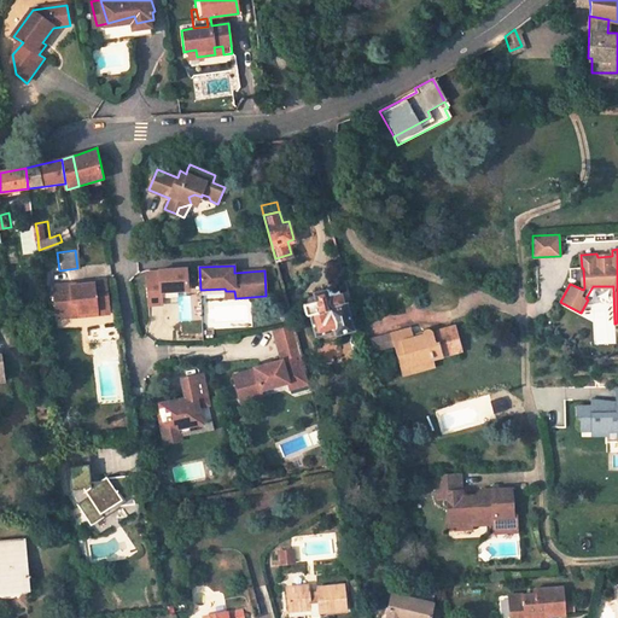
[(159,269),(159,275),(147,275),(149,304),(178,303),(178,290),(187,290),(186,268),(159,269)]
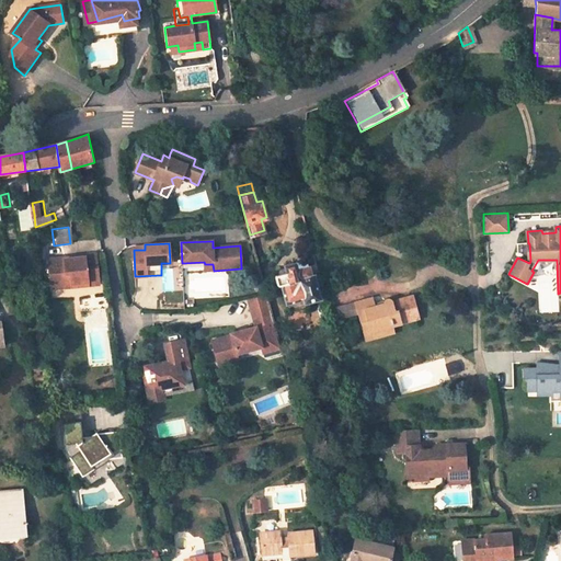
[(88,282),(98,281),(94,255),(71,259),(47,261),(49,286),(59,285),(60,289),(88,285),(88,282)]
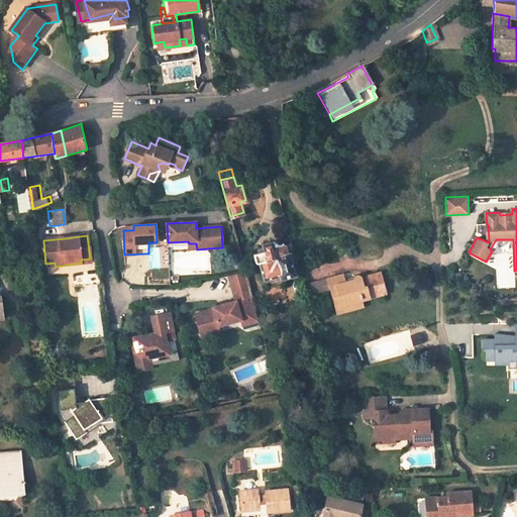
[(287,251),(285,242),(273,245),(272,240),(262,242),(264,248),(252,251),(254,263),(259,262),(264,278),(280,274),(281,277),(295,273),(290,250),(287,251)]
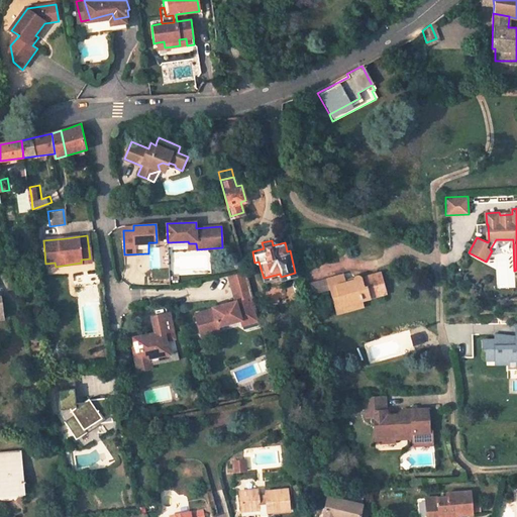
[(294,249),(292,241),(285,242),(287,251),(290,250),(294,249)]
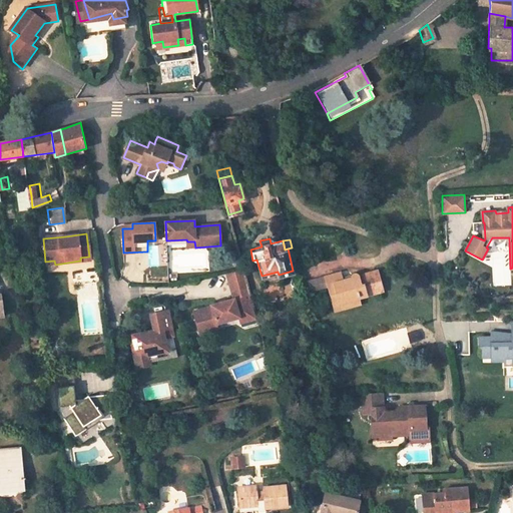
[(250,315),(245,295),(249,294),(242,269),(226,273),(234,300),(227,302),(226,301),(218,303),(218,304),(203,309),(195,317),(197,327),(201,326),(217,329),(223,322),(238,317),(247,321),(250,315)]
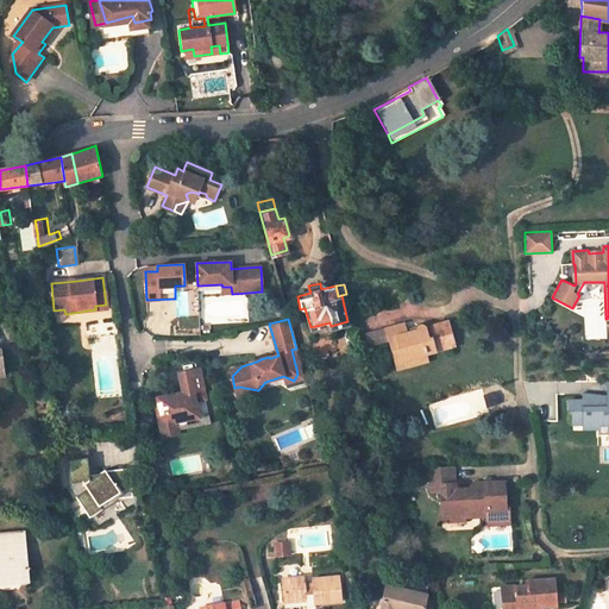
[(403,321),(385,326),(391,350),(396,349),(401,365),(426,358),(425,351),(453,344),(446,319),(425,326),(421,322),(416,324),(415,328),(406,331),(403,321)]
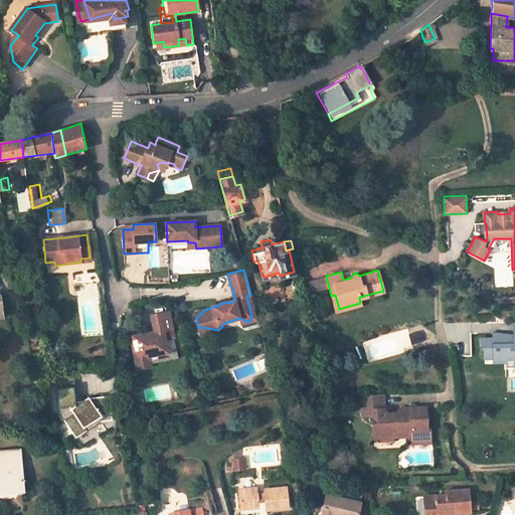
[(100,282),(98,272),(70,276),(72,286),(100,282)]
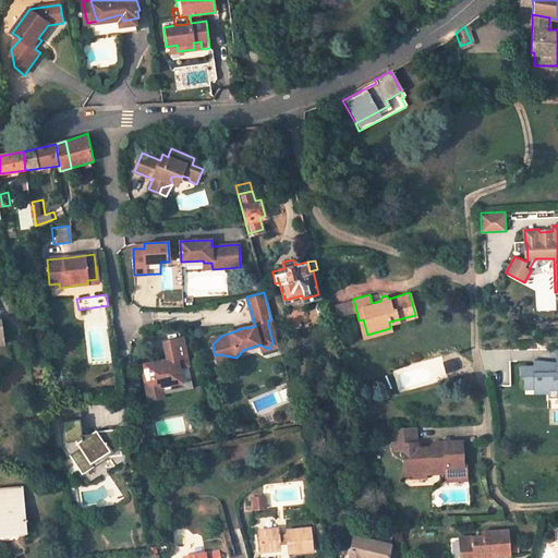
[(338,315),(355,310),(353,299),(335,304),(338,315)]
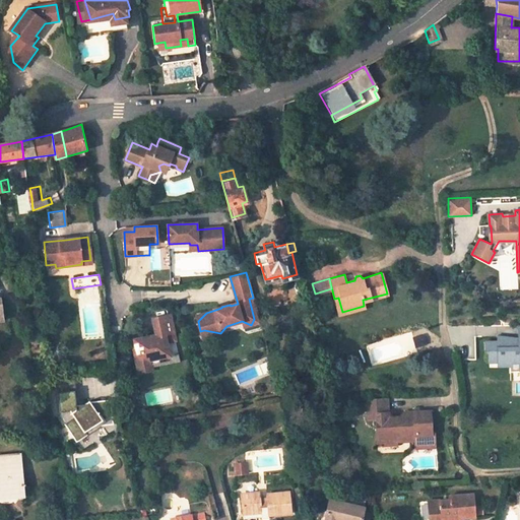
[(251,325),(259,323),(253,298),(249,299),(254,319),(251,325)]
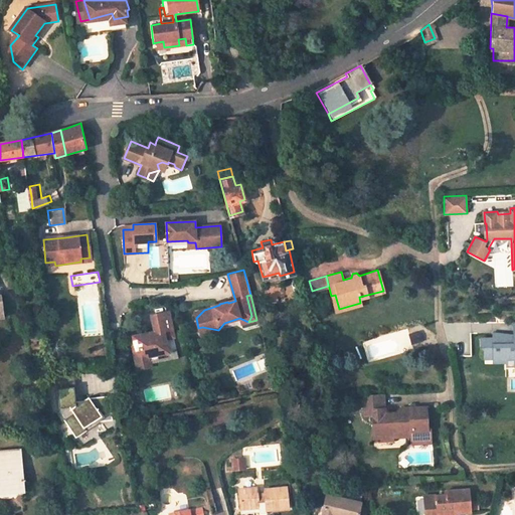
[(335,295),(331,296),(335,310),(339,309),(335,295)]
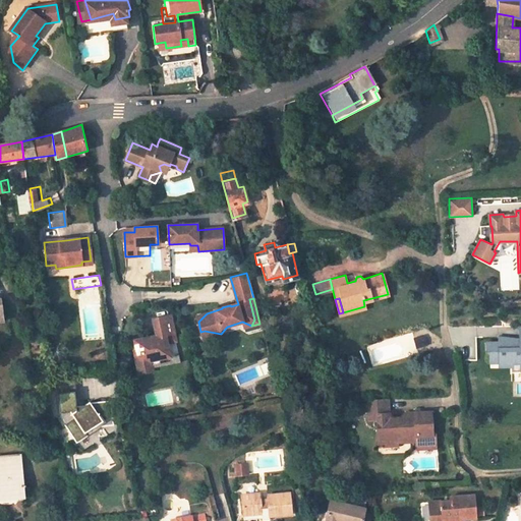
[(198,322),(207,313),(196,315),(198,322)]
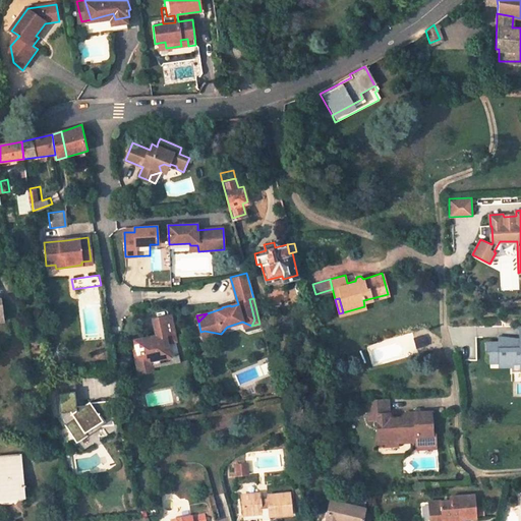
[(134,343),(132,344),(136,366),(151,363),(150,359),(161,357),(169,355),(166,342),(175,340),(170,314),(153,317),(156,335),(154,338),(150,339),(147,337),(134,339),(134,343)]
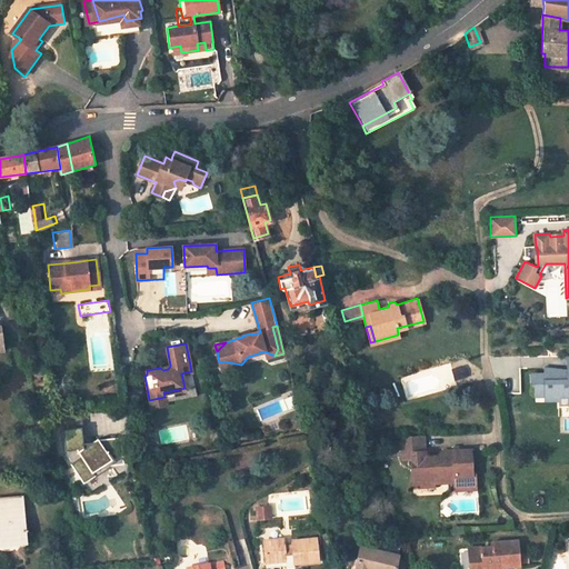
[(221,370),(241,365),(223,361),(219,362),(221,370)]
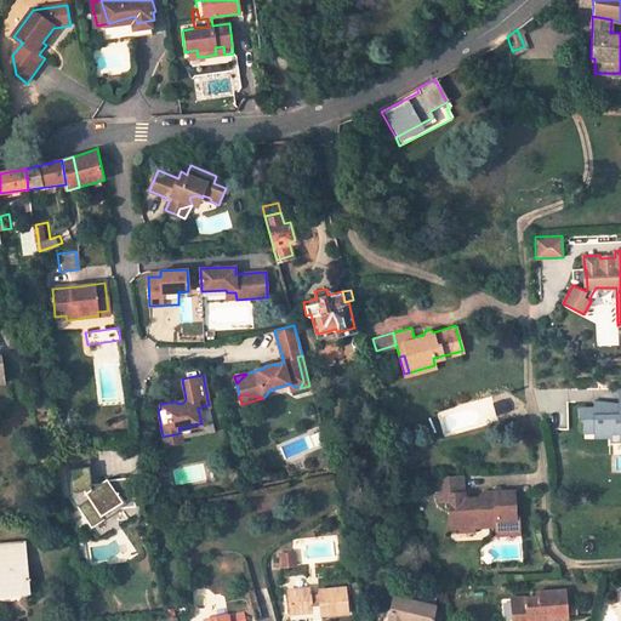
[(620,408),(619,409),(619,406),(605,406),(605,404),(593,399),(593,406),(577,408),(577,419),(581,417),(581,431),(592,431),(592,437),(609,436),(609,434),(617,433),(619,440),(620,440),(620,408)]
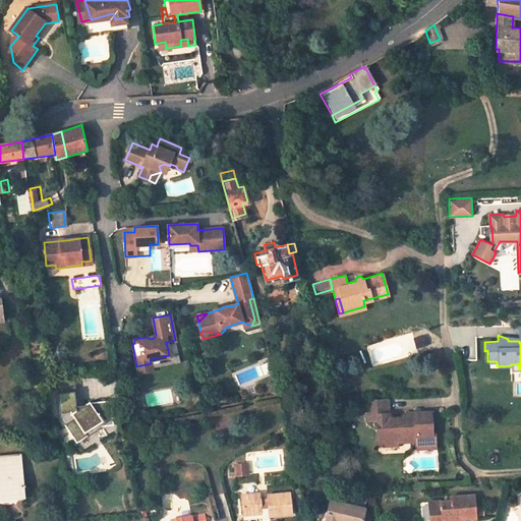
[(151,363),(136,366),(138,372),(153,369),(151,363)]
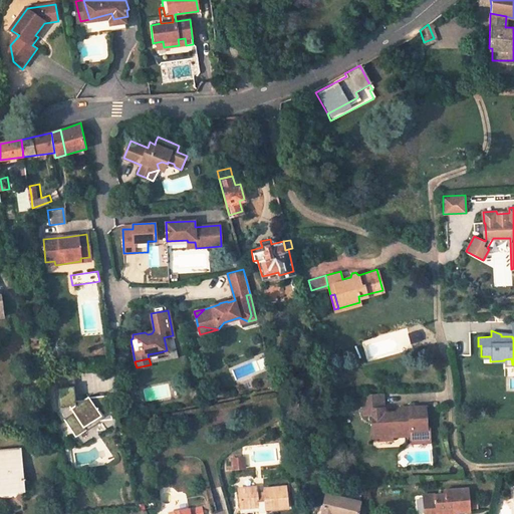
[(75,380),(61,382),(64,407),(71,406),(74,410),(66,416),(77,433),(86,426),(84,424),(90,419),(108,417),(108,411),(110,411),(108,398),(107,398),(106,392),(88,394),(84,397),(77,398),(75,380)]
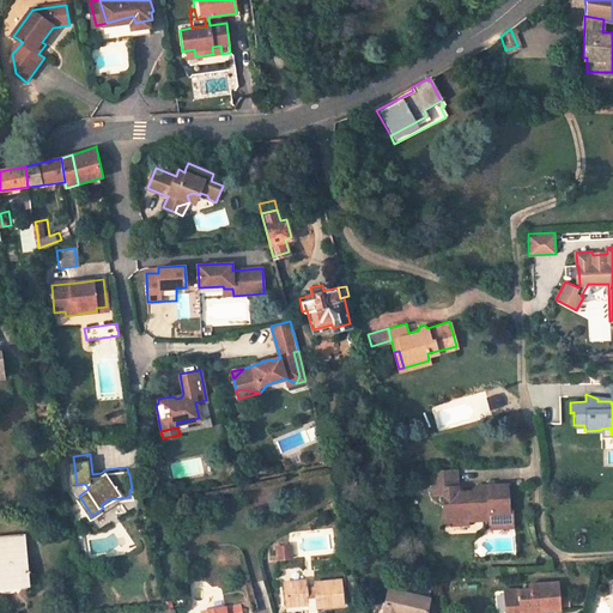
[(455,465),(432,467),(434,491),(442,491),(443,502),(451,501),(453,519),(454,522),(467,521),(467,516),(489,515),(490,525),(511,523),(510,507),(507,507),(505,480),(474,483),(471,487),(471,490),(463,491),(462,487),(456,489),(455,465)]
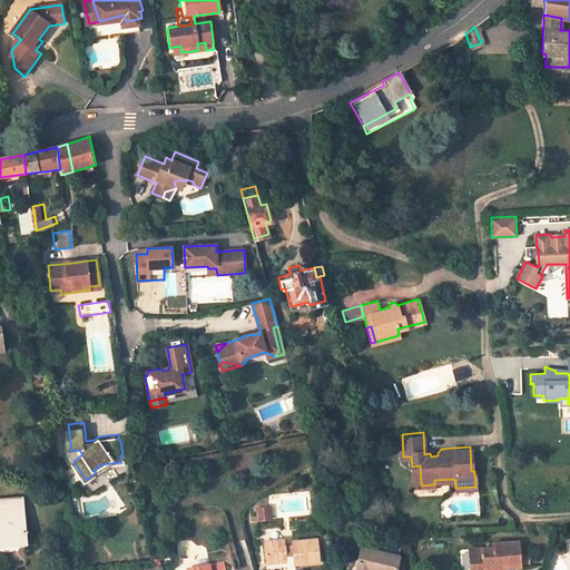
[(420,465),(412,467),(413,482),(421,482),(420,465)]
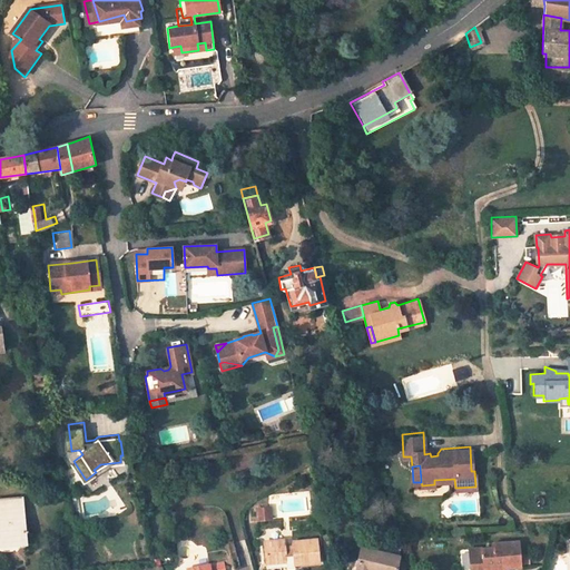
[(23,495),(0,497),(0,540),(27,538),(23,495)]
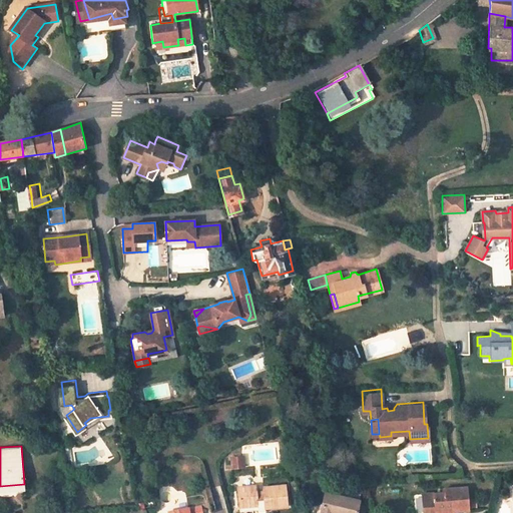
[(242,465),(238,455),(224,461),(229,470),(242,465)]
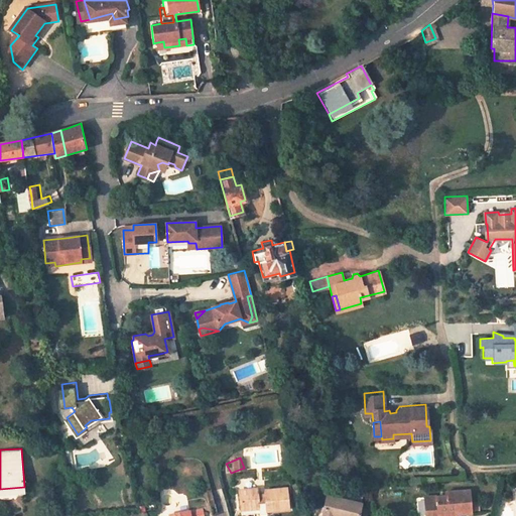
[(255,498),(254,491),(236,493),(238,512),(259,509),(260,515),(262,515),(267,515),(269,513),(269,512),(291,508),(288,488),(261,491),(262,497),(255,498)]
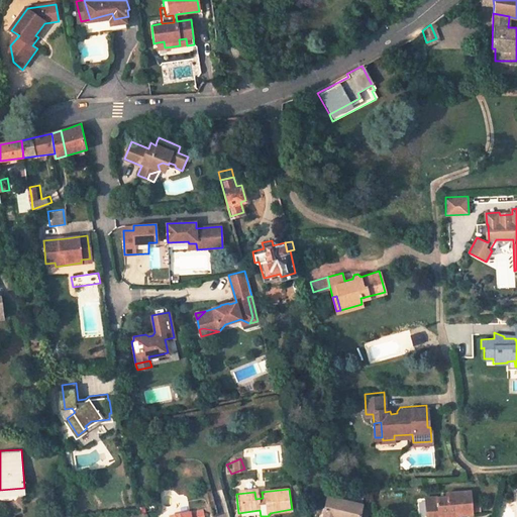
[(471,490),(446,492),(446,496),(425,497),(427,516),(438,516),(451,516),(452,515),(456,514),(457,514),(473,513),(471,490)]
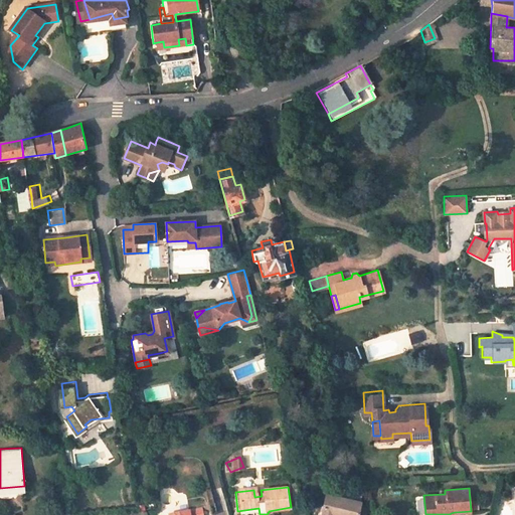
[(356,514),(359,502),(324,494),(319,514),(356,514)]
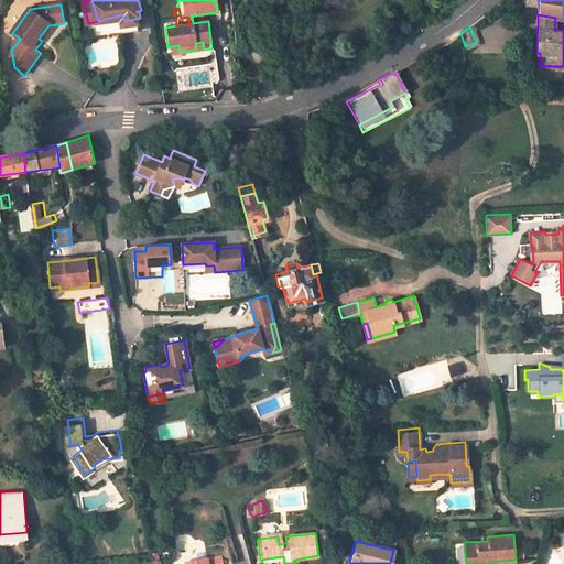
[(225,563),(224,554),(188,561),(188,563),(225,563)]
